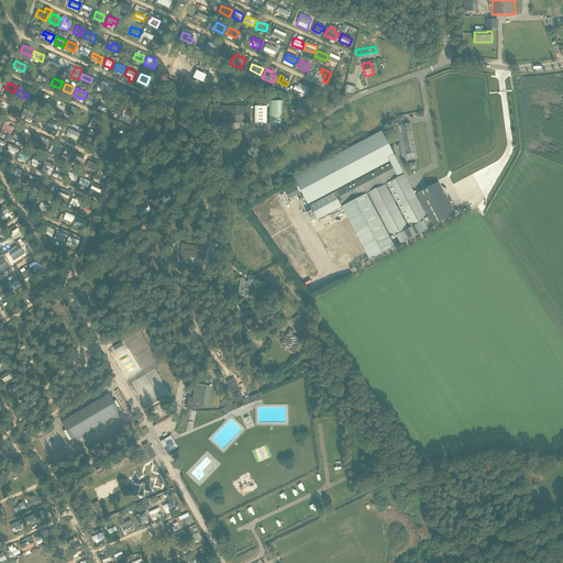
[(119,89),(117,95),(124,99),(127,96),(124,96),(127,92),(119,89)]
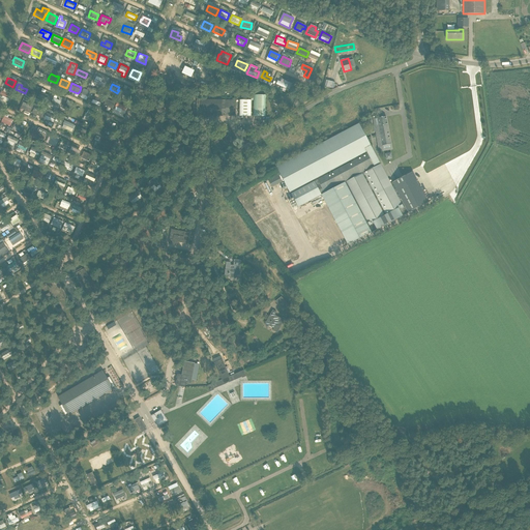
[(0,93),(0,101),(6,104),(10,90),(2,88),(0,93)]
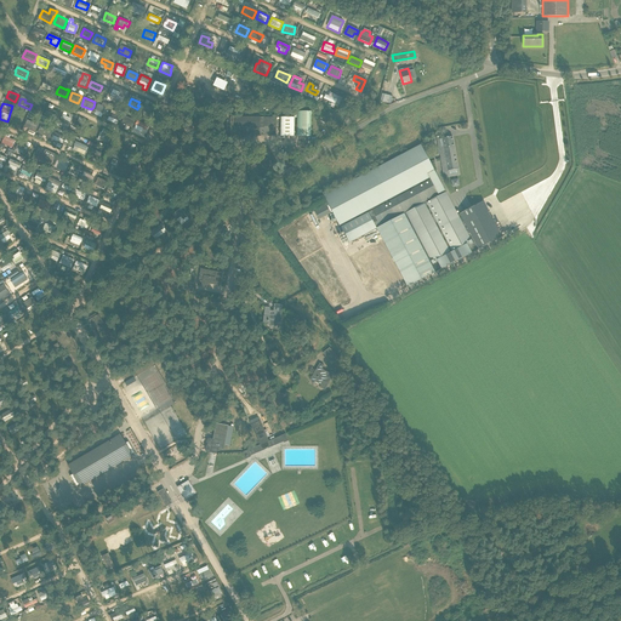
[(98,104),(95,110),(103,114),(107,108),(98,104)]
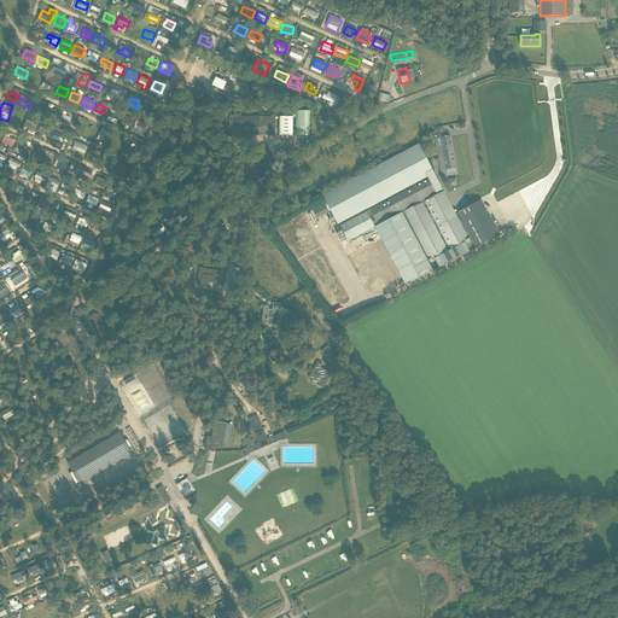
[(145,104),(141,111),(151,115),(153,109),(145,104)]
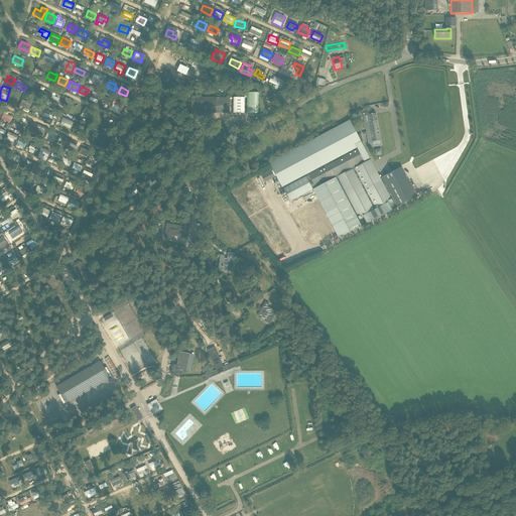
[(39,90),(36,96),(45,100),(47,97),(48,94),(39,90)]
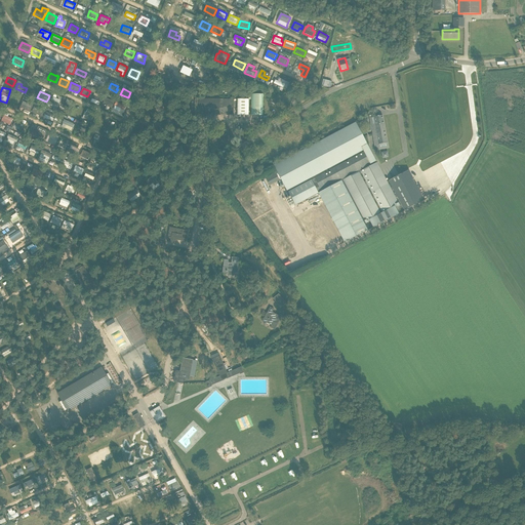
[(93,96),(92,98),(99,102),(101,99),(102,96),(94,93),(93,96)]
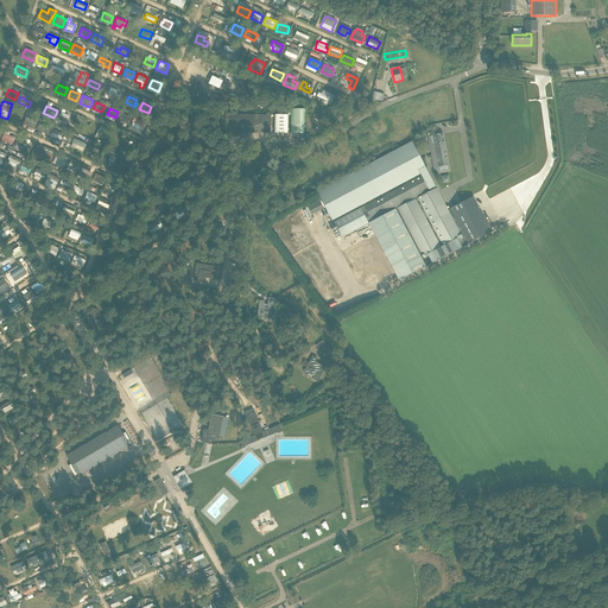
[(64,113),(65,111),(62,109),(58,119),(67,122),(69,115),(64,113)]
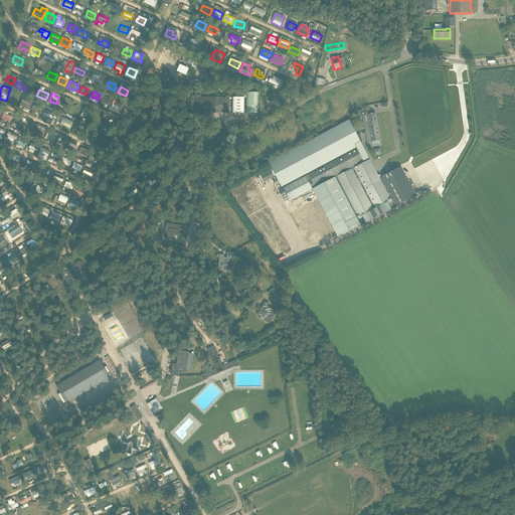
[(258,94),(246,94),(246,114),(258,114),(258,94)]
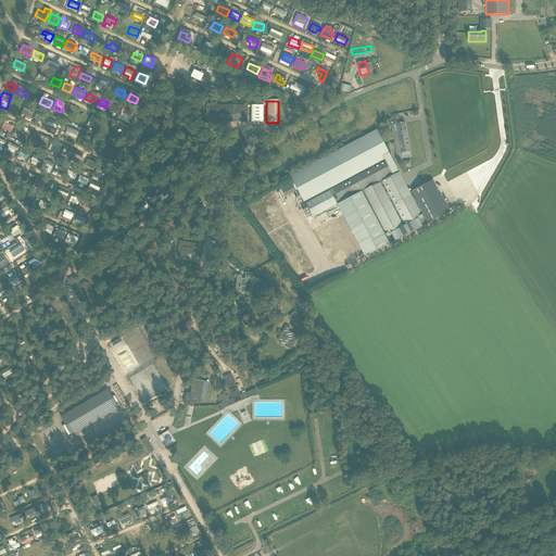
[(110,108),(109,110),(118,114),(119,111),(118,111),(119,108),(112,104),(110,108)]
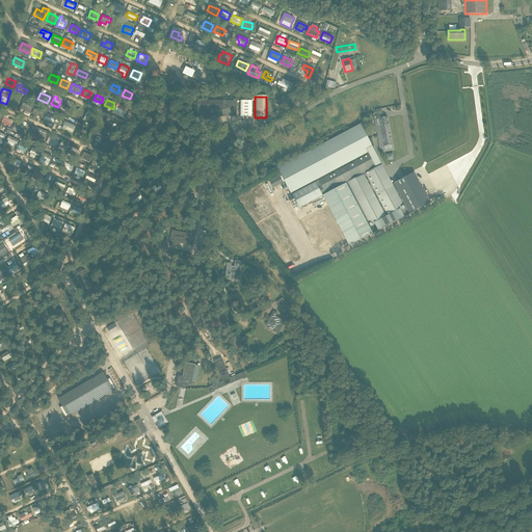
[(276,100),(268,104),(270,109),(278,105),(276,100)]
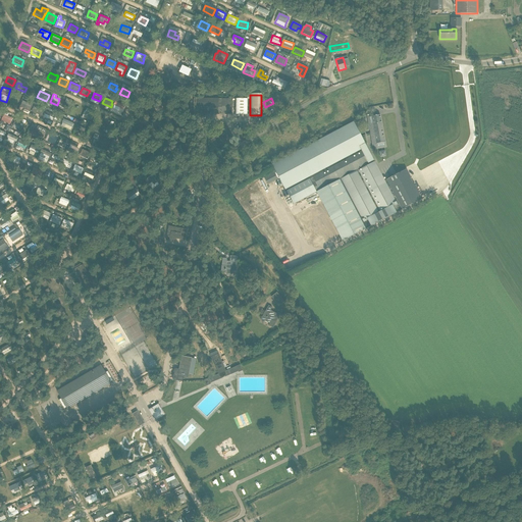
[(194,114),(231,114),(232,99),(194,99),(194,114)]
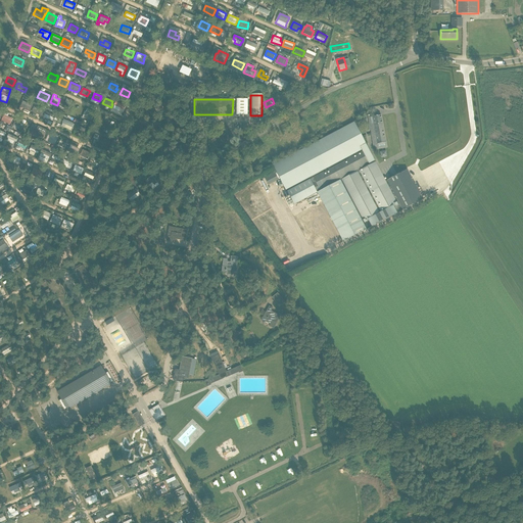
[(247,100),(236,100),(236,115),(247,115),(247,100)]
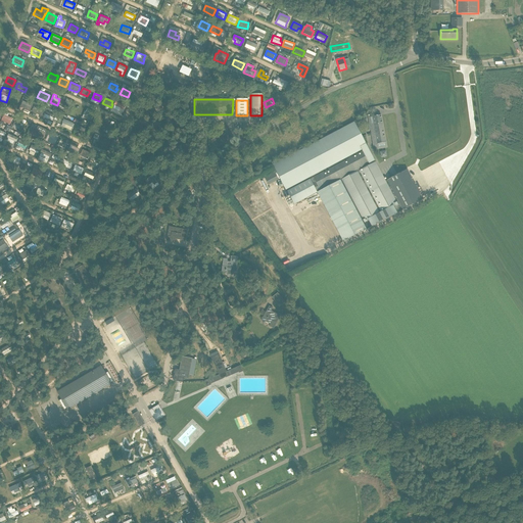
[(21,104),(20,106),(30,110),(33,105),(22,101),(21,104)]
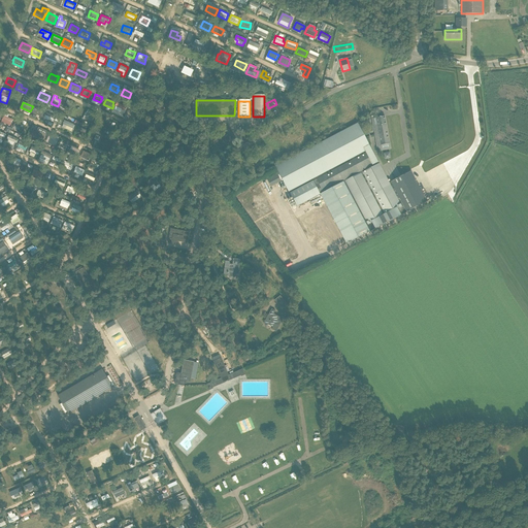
[(63,106),(62,108),(69,111),(71,106),(63,102),(62,105),(63,106)]
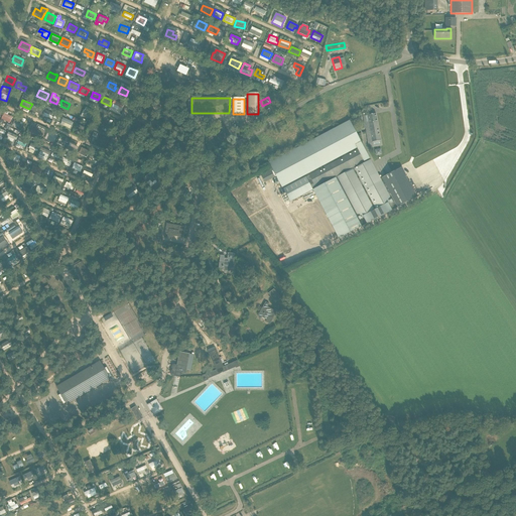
[(317,104),(319,110),(328,107),(326,101),(317,104)]
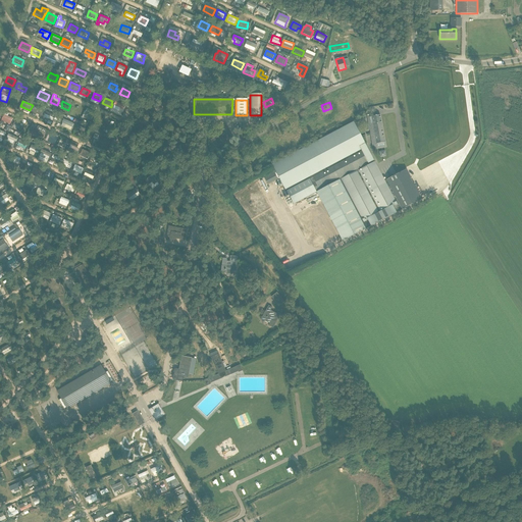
[(35,106),(32,111),(41,116),(44,110),(35,106)]
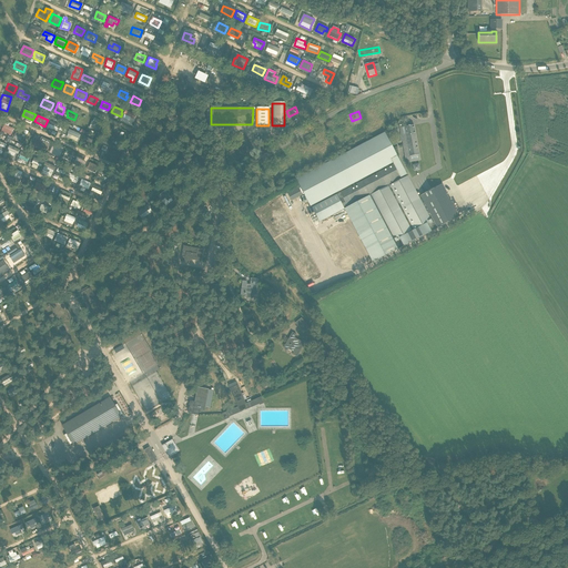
[(50,121),(49,124),(54,127),(53,130),(57,131),(58,129),(57,128),(58,124),(50,121)]
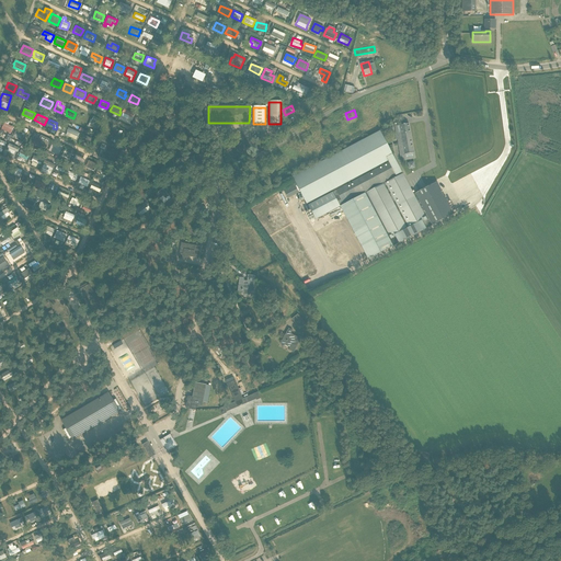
[(91,119),(88,126),(96,129),(100,124),(91,119)]
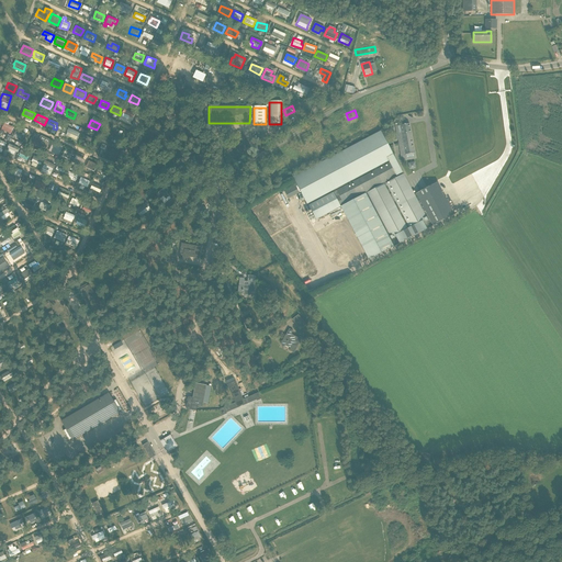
[(3,127),(1,130),(10,134),(12,131),(13,127),(4,124),(3,126),(3,127)]
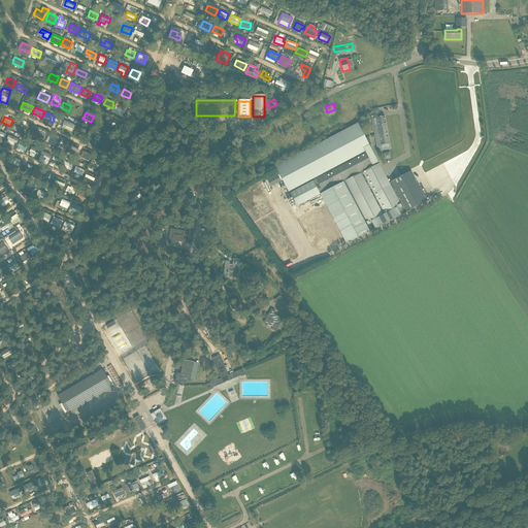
[(368,117),(357,122),(358,124),(359,126),(370,121),(368,117)]
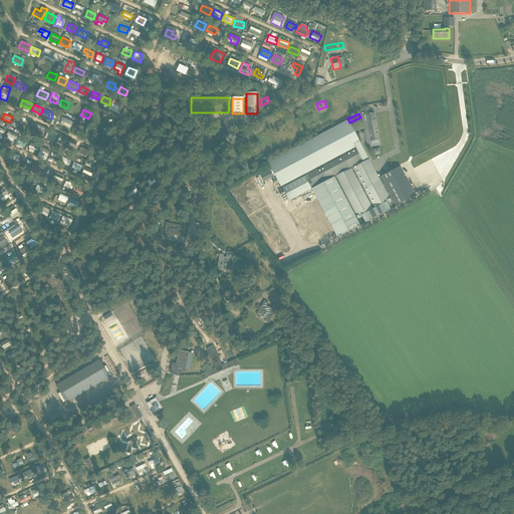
[(363,122),(361,122),(362,127),(364,127),(366,144),(370,146),(379,145),(378,141),(379,141),(374,113),(365,114),(366,115),(362,116),(363,122)]
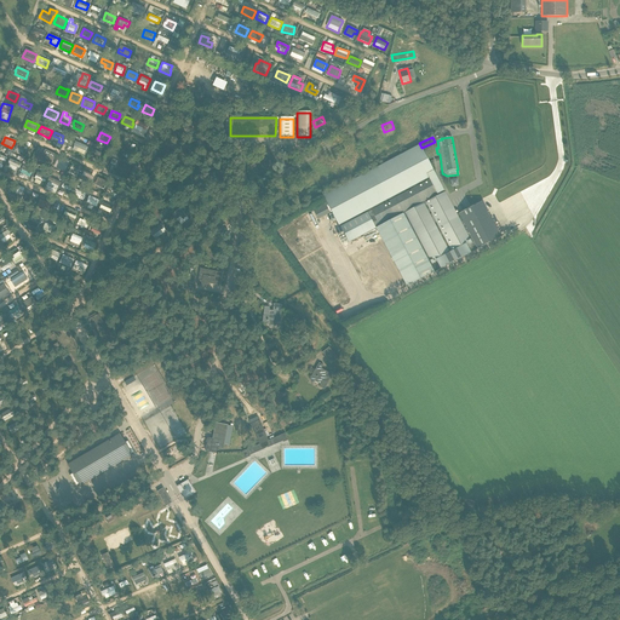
[(18,144),(16,149),(24,154),(26,150),(23,149),(24,147),(24,145),(19,143),(18,144)]
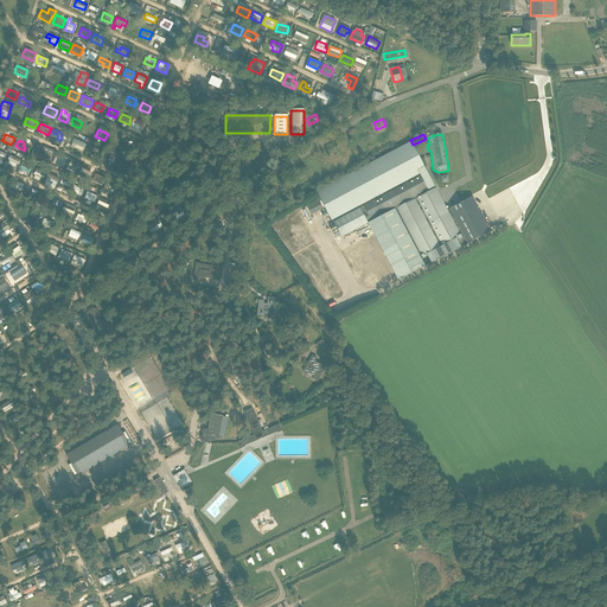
[(447,210),(443,203),(435,186),(423,164),(417,154),(413,145),(411,142),(370,164),(342,178),(317,192),(331,221),(332,221),(333,222),(331,224),(332,227),(336,225),(342,237),(368,223),(398,280),(491,231),(480,212),(480,213),(477,208),(478,208),(472,197),(447,210)]
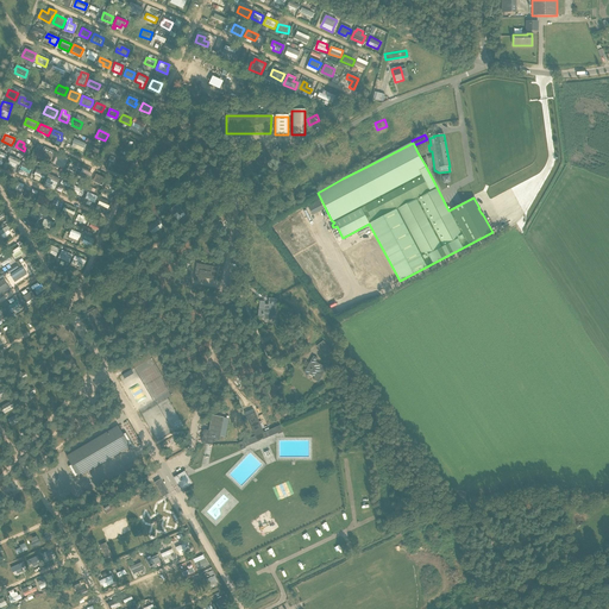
[(251,163),(248,165),(255,175),(272,162),(261,144),(255,148),(259,154),(250,161),(251,163)]
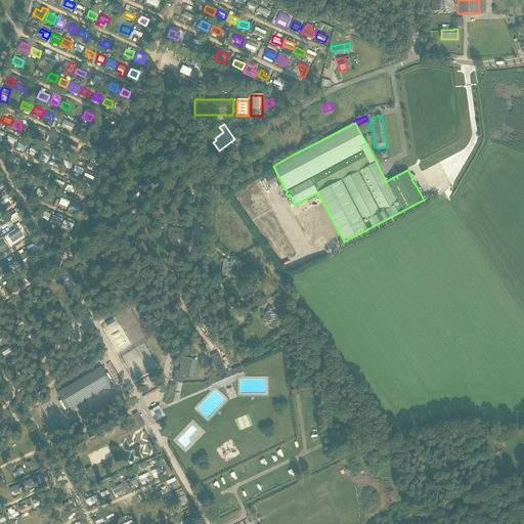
[(34,129),(31,134),(43,139),(45,134),(34,129)]
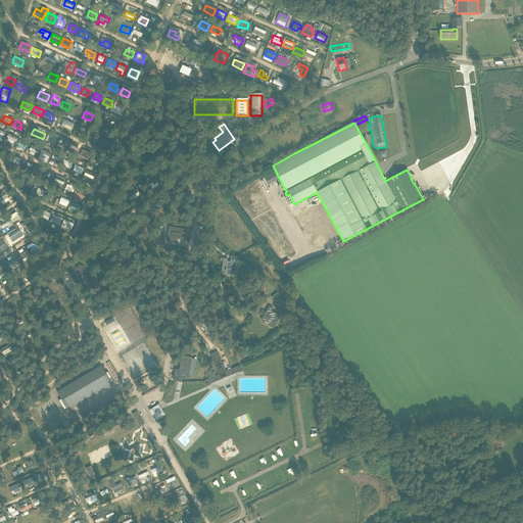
[(7,141),(14,144),(16,138),(9,135),(7,141)]
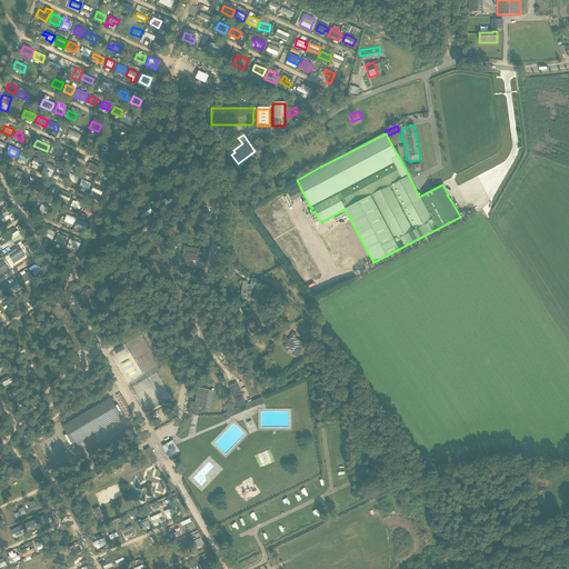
[(52,147),(50,153),(59,157),(60,155),(61,155),(62,151),(52,147)]
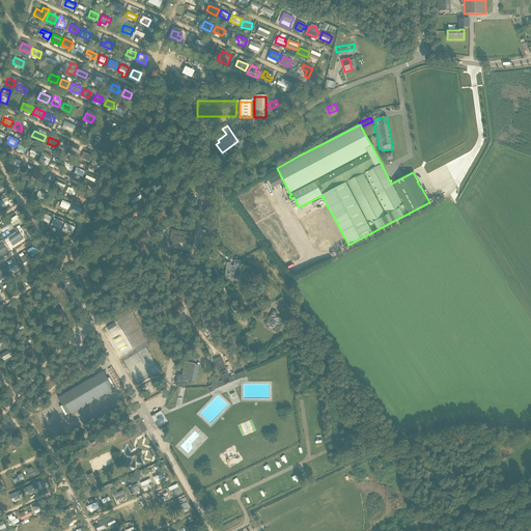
[(101,142),(100,144),(109,148),(112,143),(103,138),(102,138),(102,139),(101,140),(101,141),(101,142)]
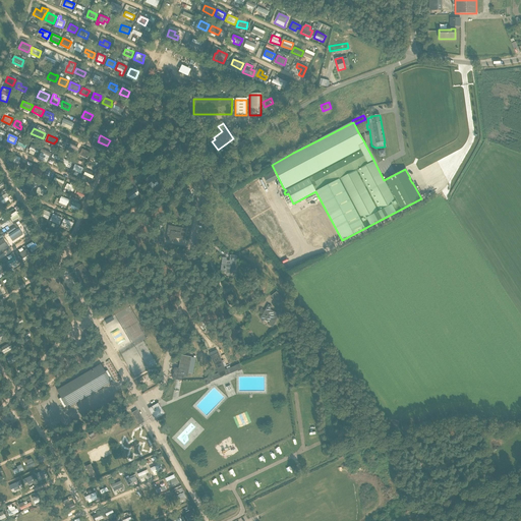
[(64,149),(67,142),(60,139),(57,146),(64,149)]
